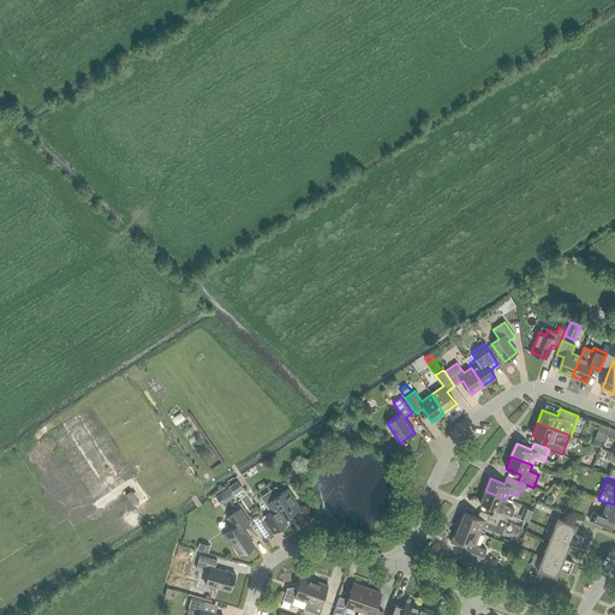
[(237,483),(230,488),(234,495),(242,490),(237,483)]
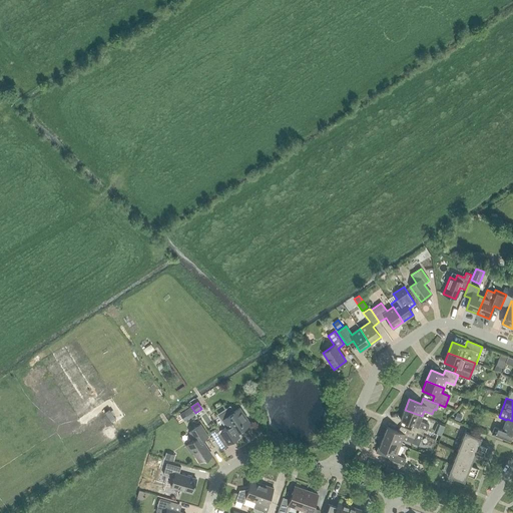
[(227,428),(220,433),(218,430),(215,429),(210,433),(216,442),(222,437),(228,445),(239,437),(235,431),(242,427),(243,429),(250,424),(239,408),(232,413),(232,411),(226,410),(218,415),(227,428)]
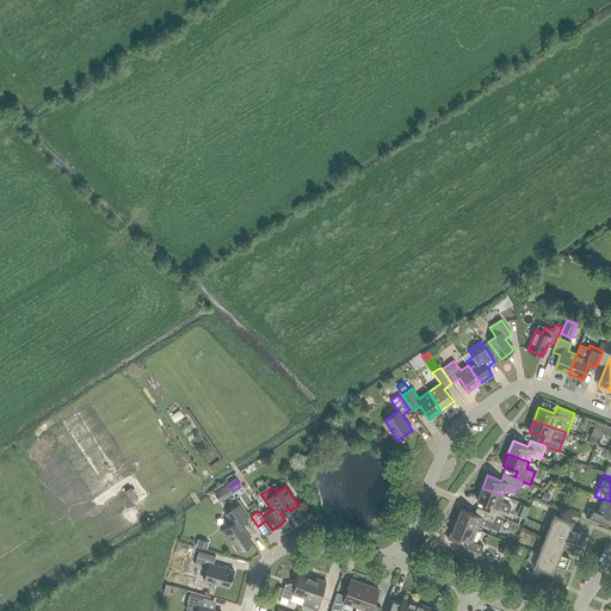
[(492,506),(489,512),(497,516),(503,518),(506,511),(508,512),(511,506),(500,503),(503,495),(482,488),(476,500),(492,506)]
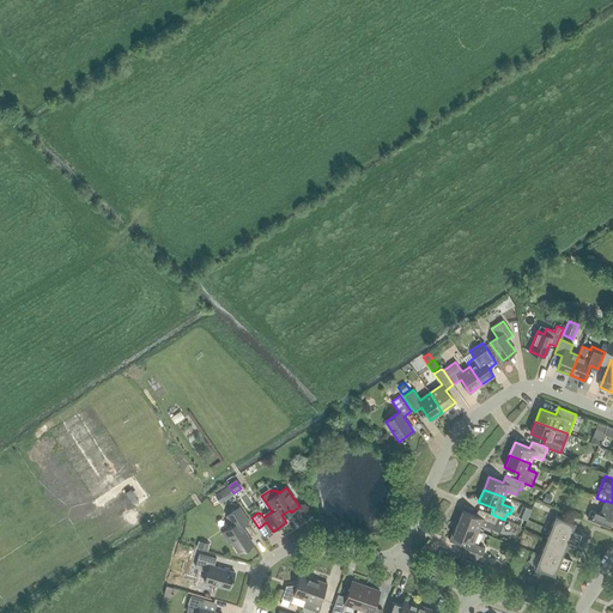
[(612,503),(606,501),(605,502),(600,514),(590,510),(588,519),(610,528),(612,520),(612,503)]
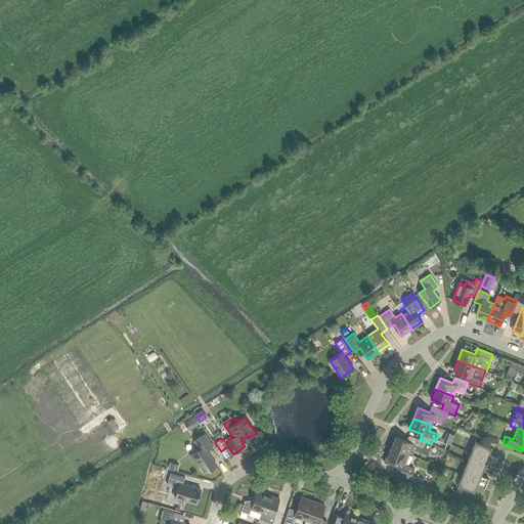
[(448,432),(445,440),(452,443),(455,434),(448,432)]
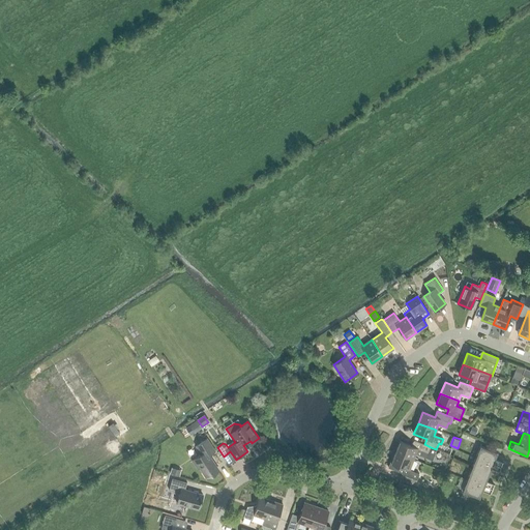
[(207,439),(196,446),(202,454),(192,462),(197,470),(200,468),(207,478),(218,471),(208,455),(214,451),(207,439)]
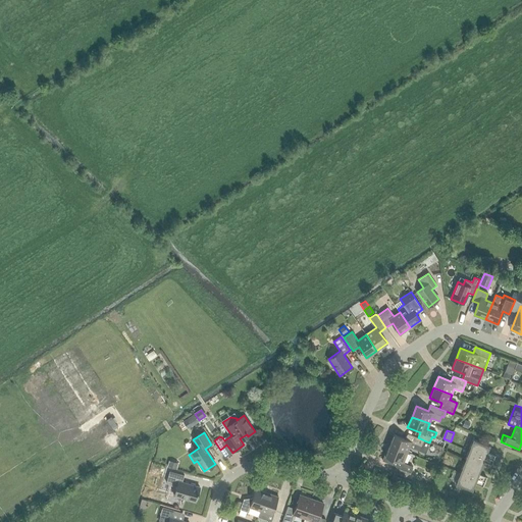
[(394,434),(389,446),(408,453),(410,448),(420,452),(420,451),(425,453),(429,442),(424,440),(418,437),(409,434),(406,439),(394,434)]
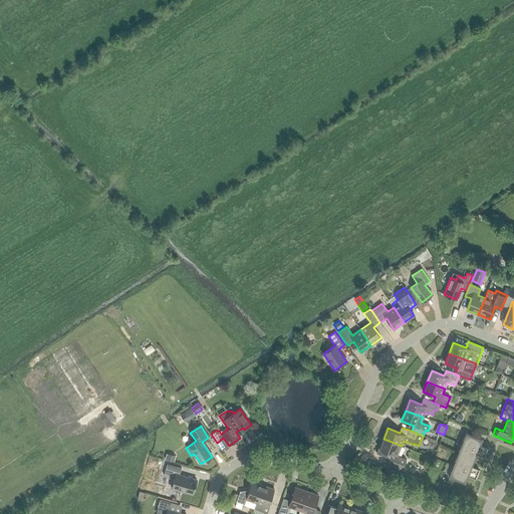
[(466,433),(461,444),(485,453),(487,449),(480,446),(482,440),(466,433)]
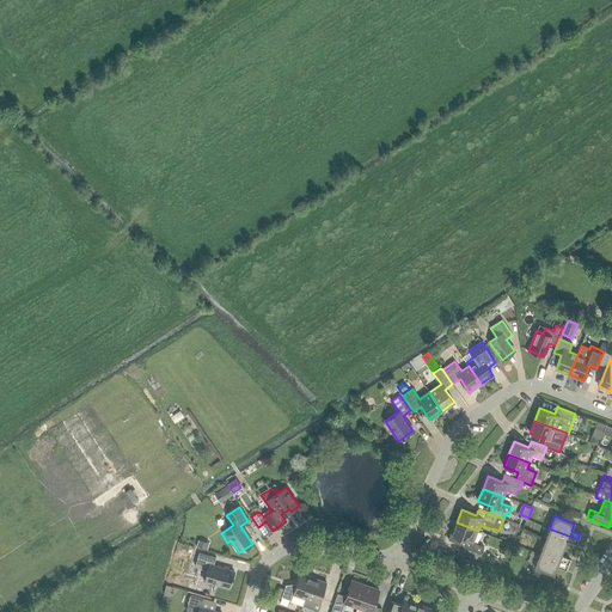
[(484,548),(472,543),(478,531),(457,522),(452,534),(451,533),(448,540),(460,545),(463,539),(466,540),(464,548),(482,555),(484,548)]
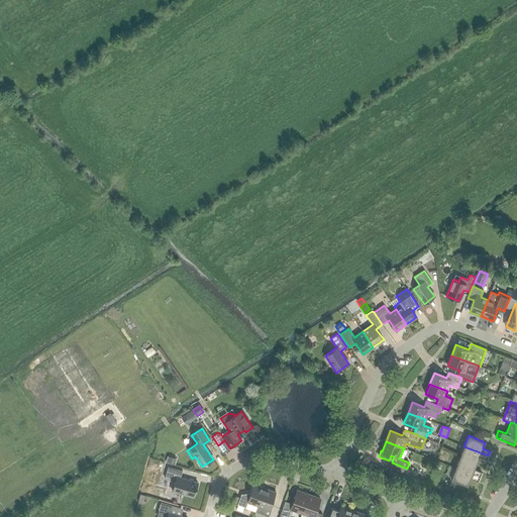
[(479,457),(486,460),(487,460),(488,455),(463,446),(459,457),(477,463),(479,457)]
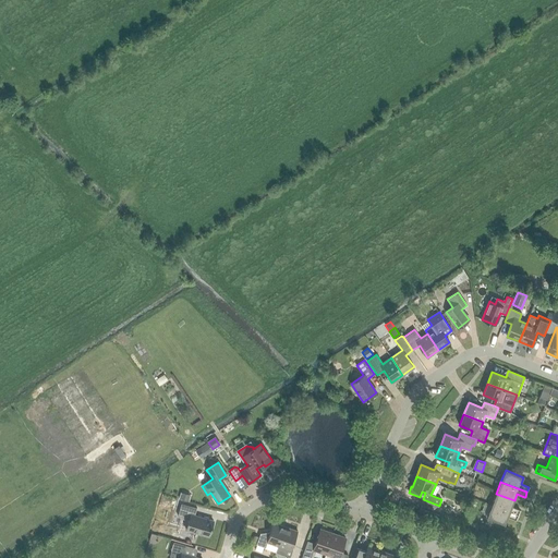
[(189,501),(191,495),(181,493),(179,499),(189,501)]
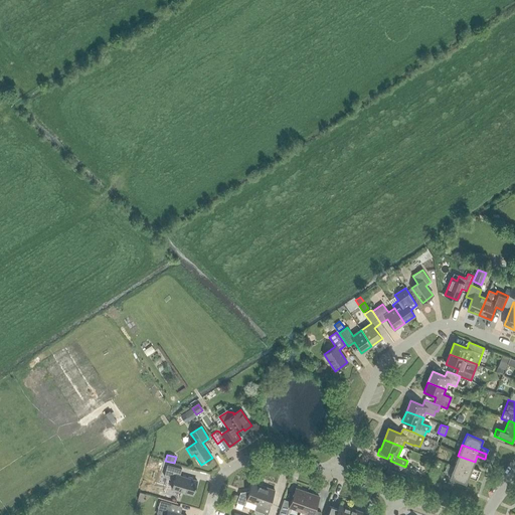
[(458,456),(454,467),(478,476),(480,471),(479,471),(472,468),(475,462),(458,456)]
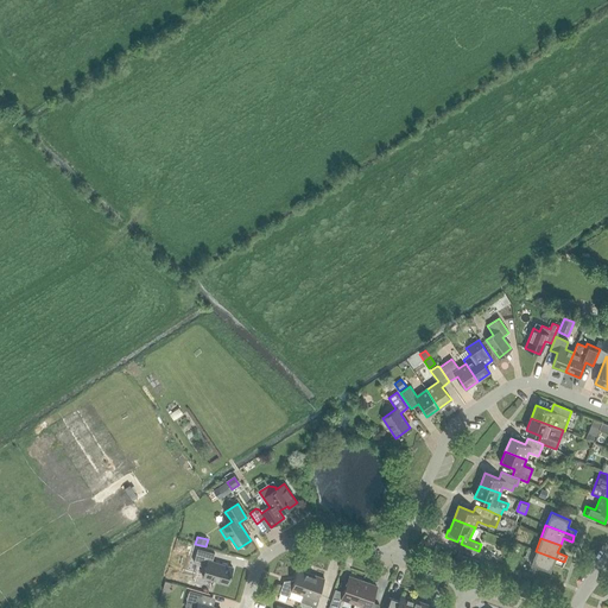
[(228,584),(233,568),(211,562),(214,553),(197,549),(194,562),(206,565),(202,577),(228,584)]
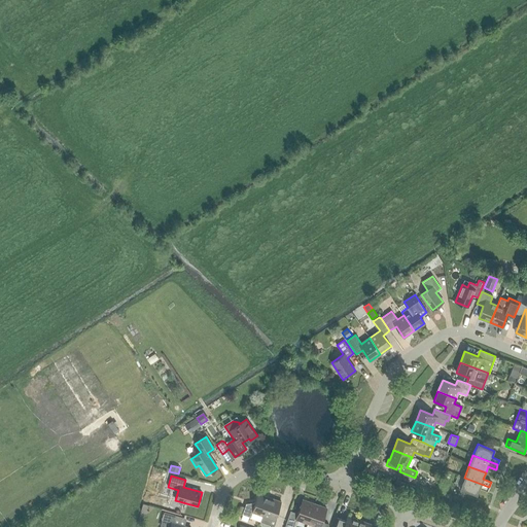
[(489,487),(464,478),(460,488),(477,495),(480,488),(487,491),(489,487)]
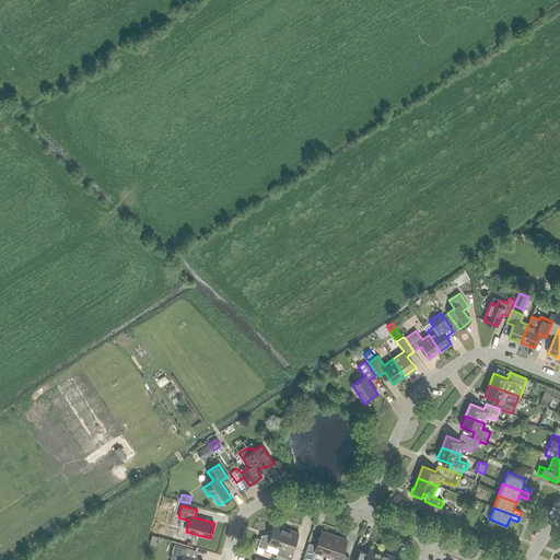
[(269,540),(260,537),(257,547),(266,549),(266,551),(277,555),(279,548),(287,529),(275,525),(269,540)]
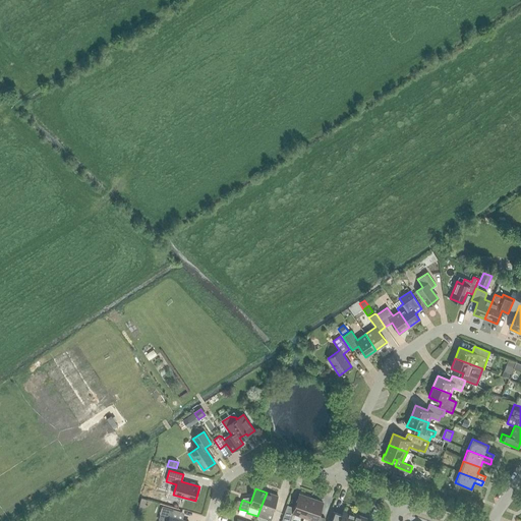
[(272,514),(278,497),(267,493),(259,510),(257,516),(271,520),(273,514),(272,514)]
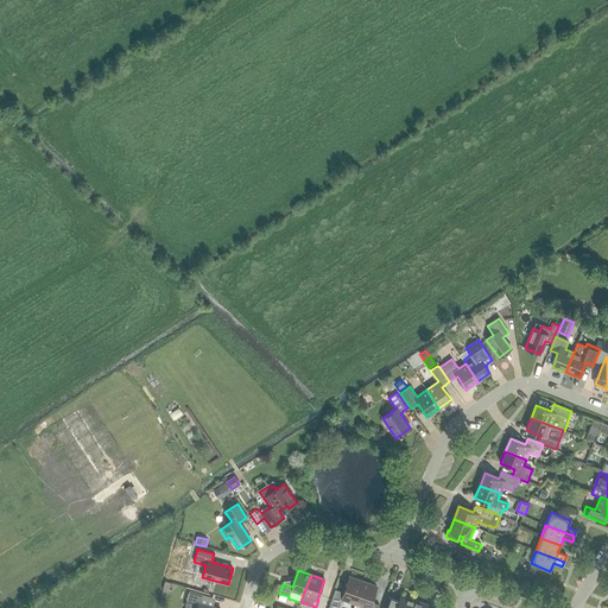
[(337,607),(341,599),(355,603),(362,582),(349,577),(343,593),(335,590),(328,607),(337,607)]
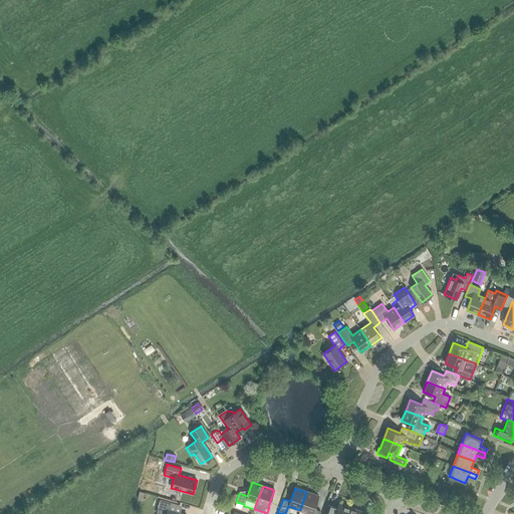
[(319,513),(320,512),(313,509),(318,496),(306,492),(300,510),(310,513),(319,513)]
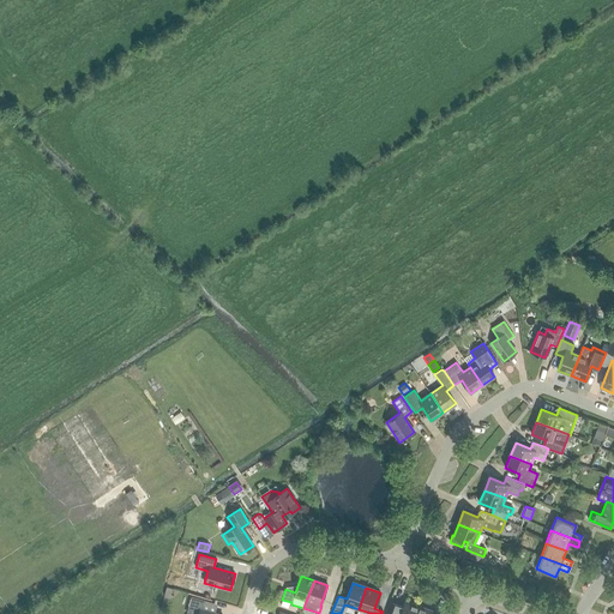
[(216,613),(203,611),(206,601),(191,596),(187,612),(193,613),(216,613)]
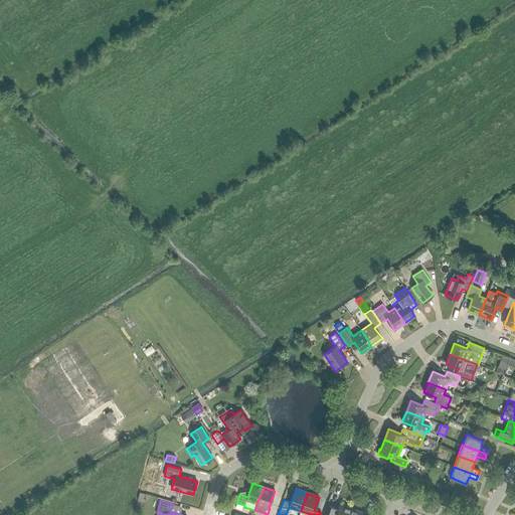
[(348,514),(351,508),(340,504),(338,509),(329,506),(326,514),(348,514)]
